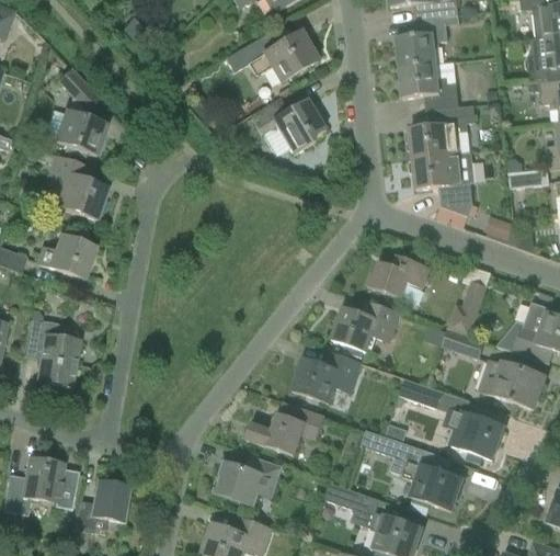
[(235,0),(239,7),(249,0),(265,0),(274,13),(296,0),(235,0)]
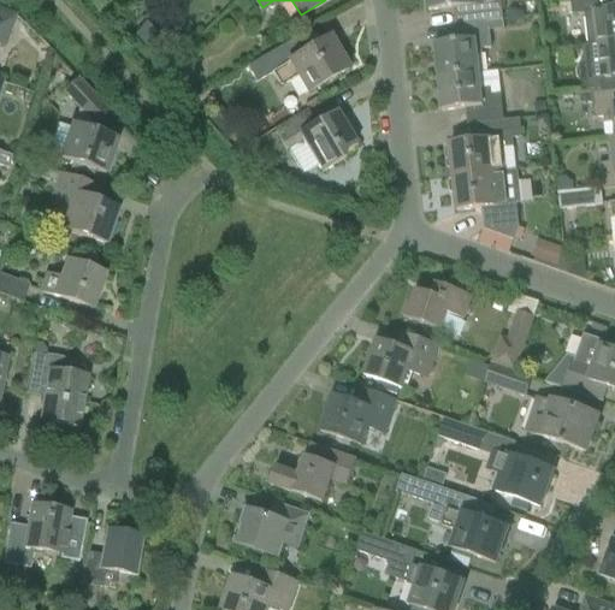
[(427,0),(429,7),(463,4),(466,19),(489,17),(503,16),(501,0),(427,0)]
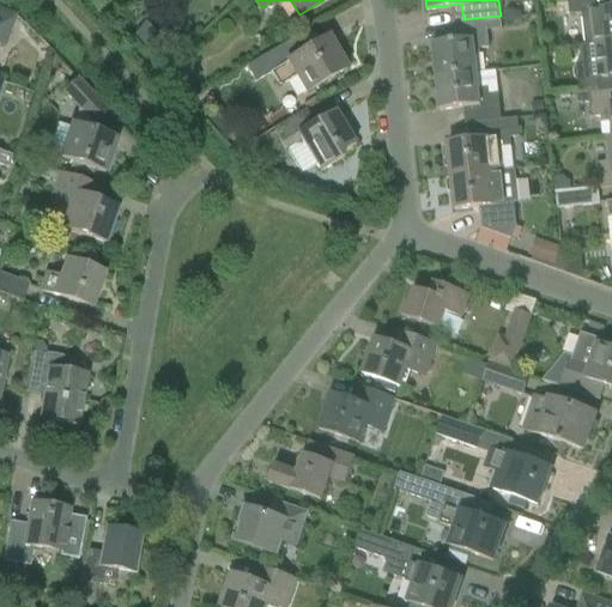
[(569,0),(570,11),(582,10),(582,19),(585,41),(594,40),(611,37),(611,4),(610,4),(610,0),(569,0)]
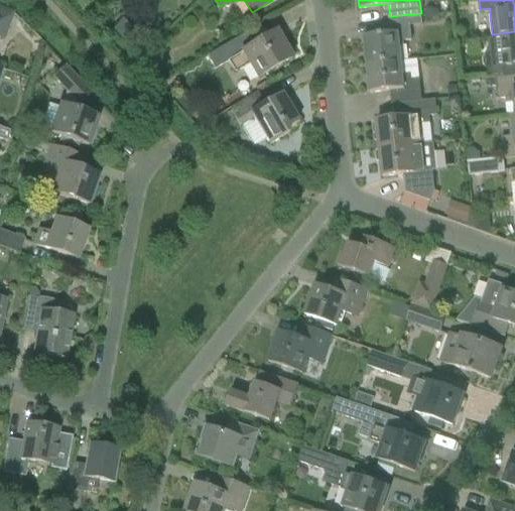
[(0,33),(3,35),(12,9),(0,4),(0,33)]
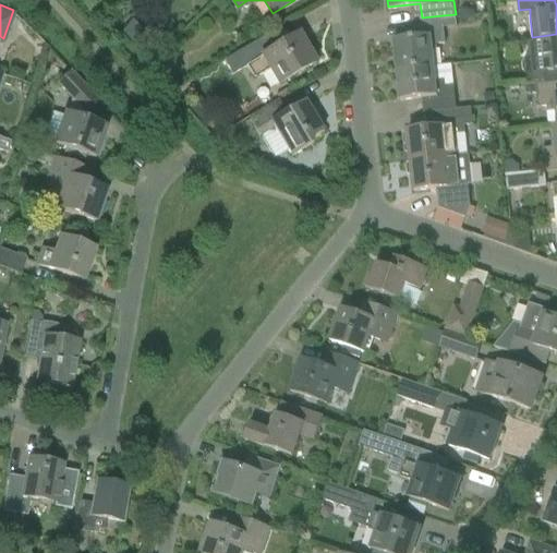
[(397,67),(434,63),(432,47),(437,46),(436,41),(445,40),(443,15),(422,17),(412,19),(413,34),(394,36),(397,65),(397,67)]
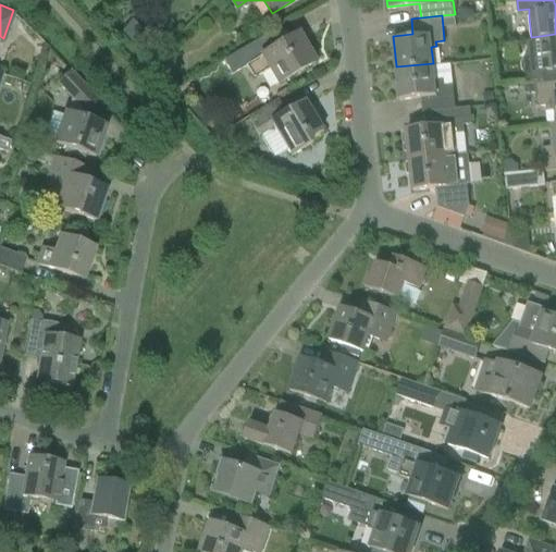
[(132,16),(120,31),(132,43),(144,56),(157,43),(145,29),(132,16)]
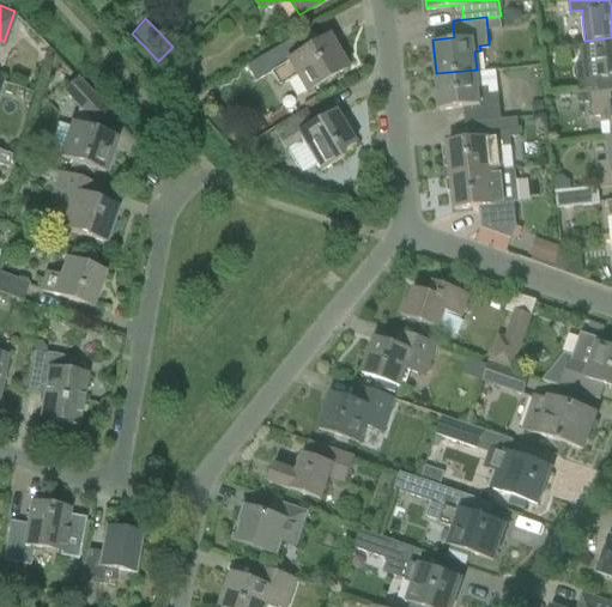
[(278,43),(244,62),(255,79),(271,70),(279,84),(297,73),(307,89),(326,77),(345,66),(327,34),(308,44),(297,50),(290,37),(289,37),(278,43)]
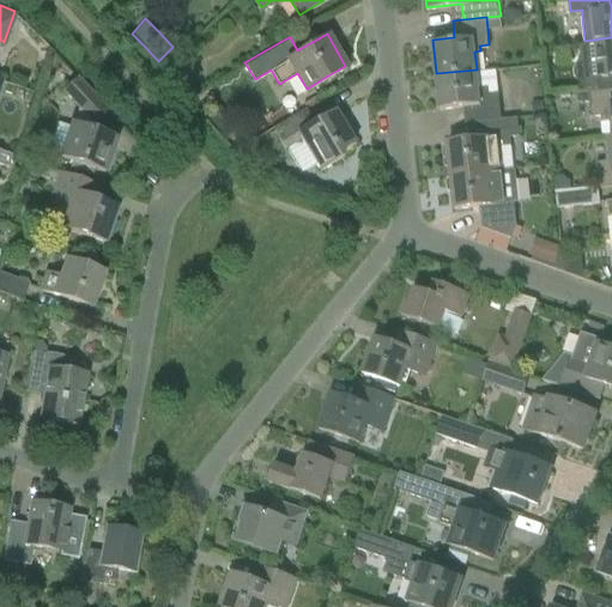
[(587,78),(588,89),(611,85),(611,37),(594,40),(597,56),(582,58),(583,59),(579,62),(577,67),(579,73),(582,77),(587,78)]
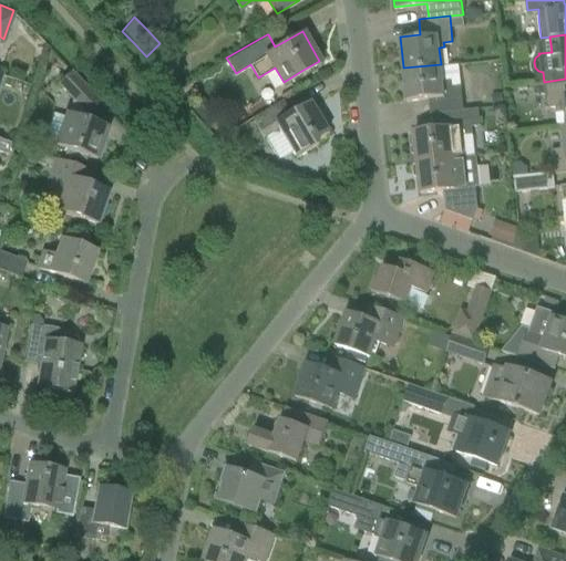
[(442,79),(441,64),(403,68),(407,99),(434,95),(436,111),(464,108),(461,84),(452,84),(452,78),(442,79)]
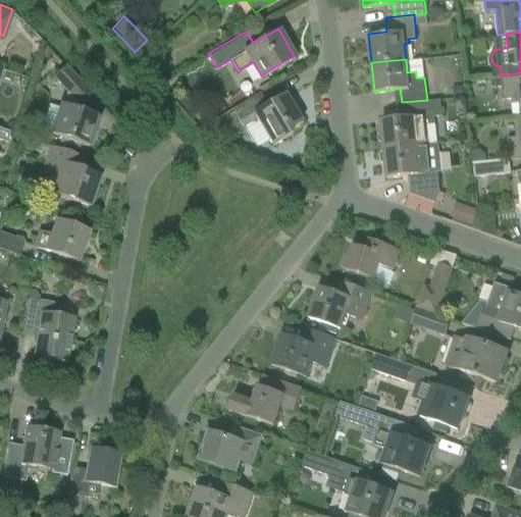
[(80,102),(92,91),(66,63),(55,75),(68,90),(54,132),(89,144),(99,115),(75,107),(77,100),(80,102)]
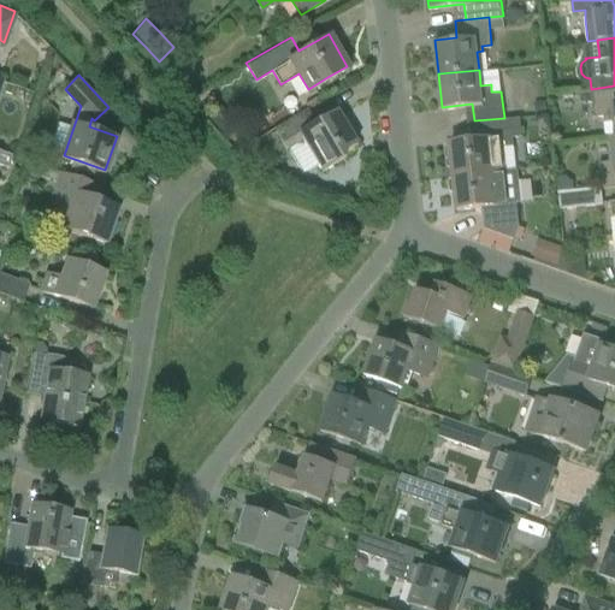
[(614,86),(591,89),(595,114),(604,113),(605,119),(614,118),(614,86)]
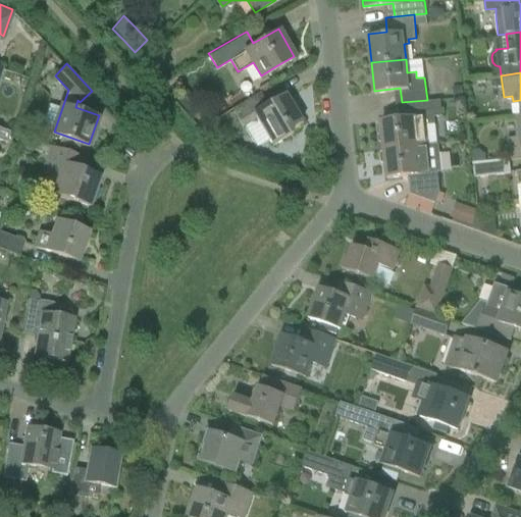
[(167,83),(167,88),(172,91),(176,88),(177,83),(172,80),(167,83)]
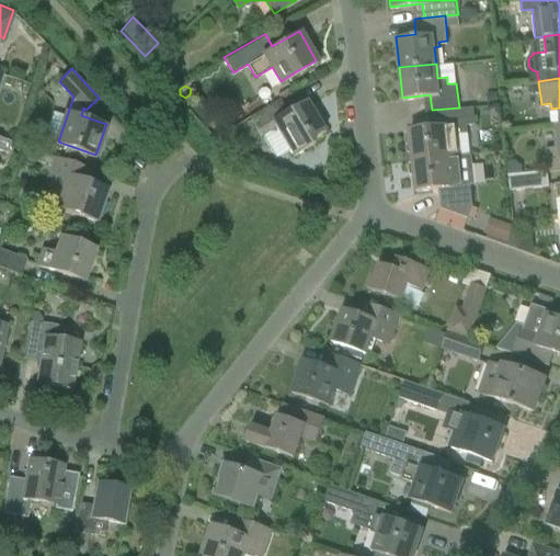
[(496,90),(488,91),(489,100),(498,99),(496,90)]
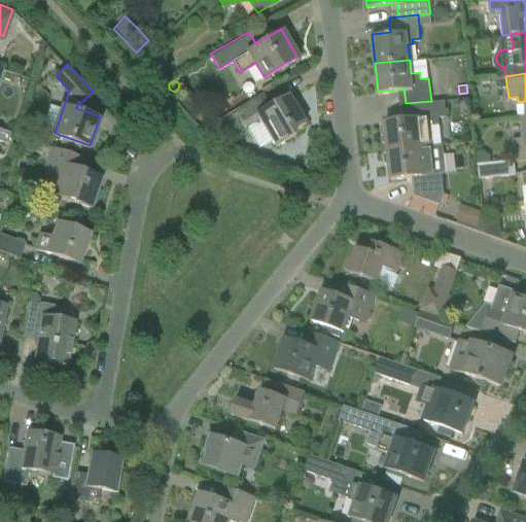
[(264,90),(234,107),(244,125),(258,116),(275,144),(294,133),(292,129),(305,122),(287,93),(271,103),(264,92),(264,90)]
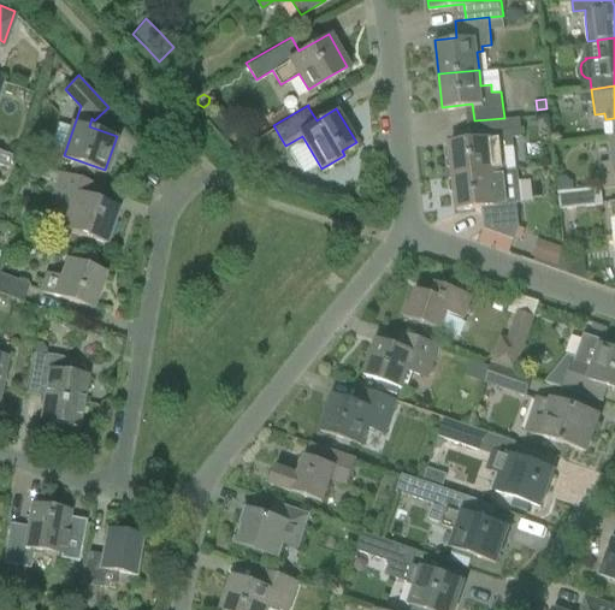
[(238,123),(229,112),(217,123),(226,134),(238,123)]
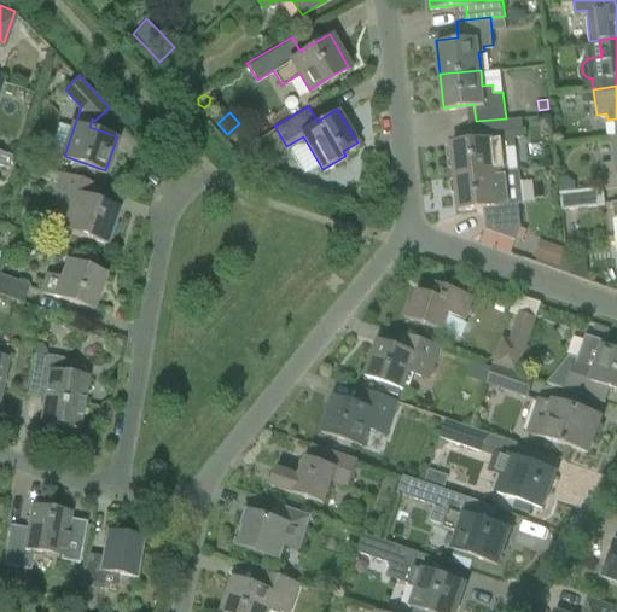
[(454,163),(455,174),(500,169),(499,153),(504,152),(504,146),(516,145),(514,137),(524,135),(522,116),(506,118),(476,121),(476,122),(482,121),(483,138),(447,141),(449,163),(454,163)]
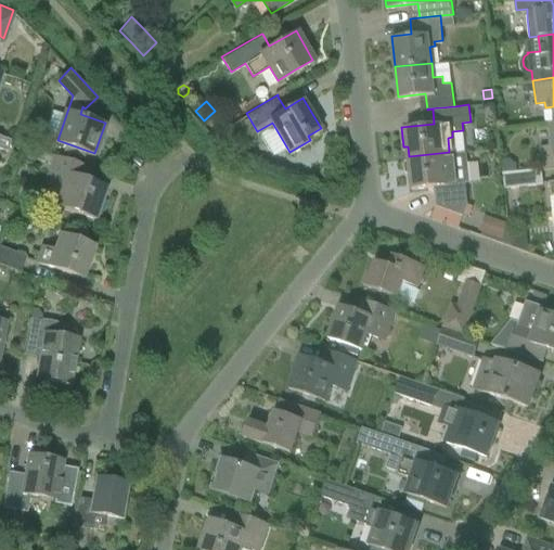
[(542,167),(548,167),(553,166),(553,122),(552,123),(553,138),(549,139),(549,143),(539,144),(542,167)]
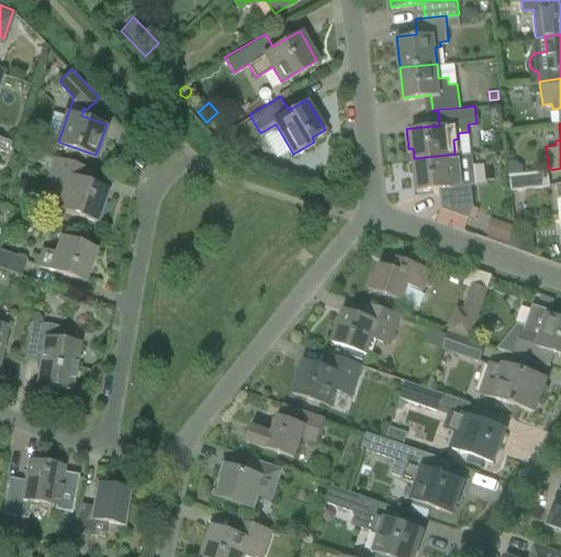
[(0,147),(7,151),(10,140),(0,136),(0,147)]
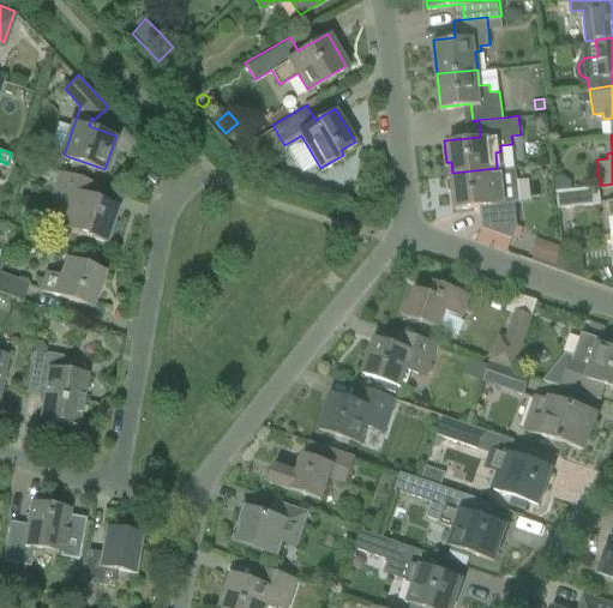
[(497,168),(452,173),(456,206),(480,204),(482,224),(514,236),(514,234),(517,223),(518,222),(515,198),(521,198),(516,167),(515,167),(502,168),(497,169),(497,168)]
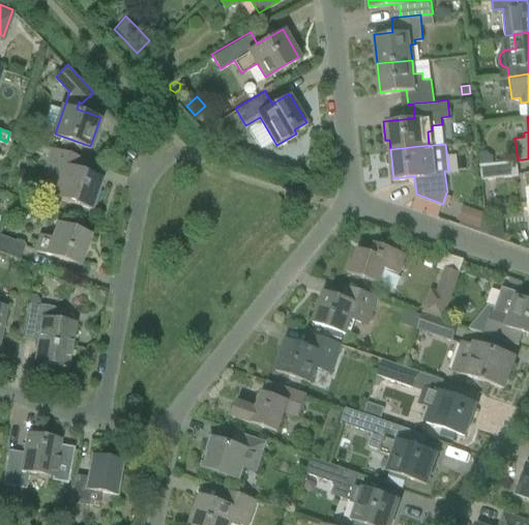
[(86,157),(66,150),(51,146),(42,172),(59,178),(54,195),(90,207),(100,177),(77,169),(81,157),(85,158),(86,157)]
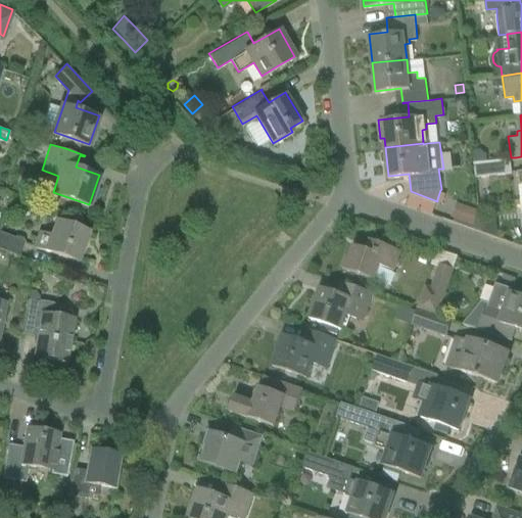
[(481,146),(472,147),(474,161),(487,160),(486,151),(481,146)]
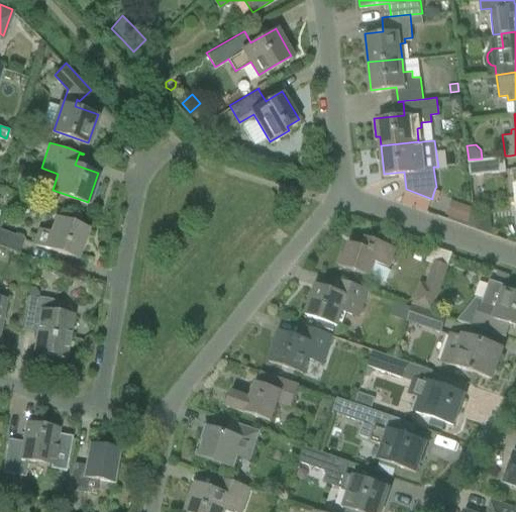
[(470,173),(506,169),(505,156),(482,159),(469,160),(470,173)]
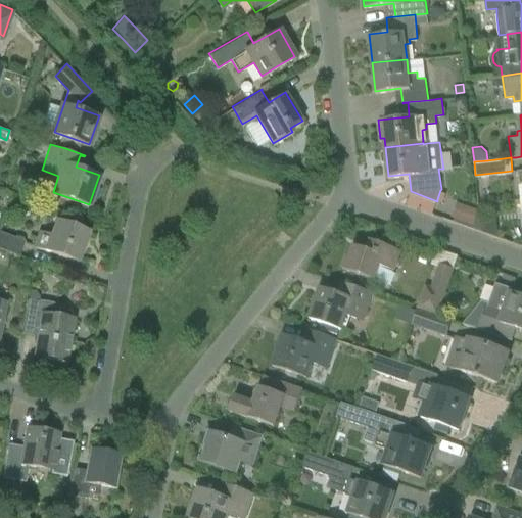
[(458,201),(454,215),(473,221),(477,208),(458,201)]
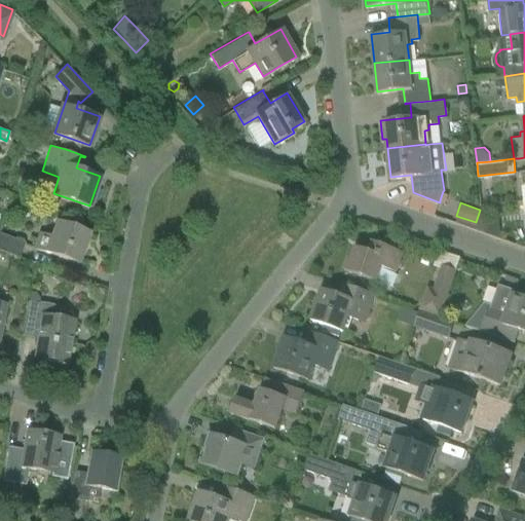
[(79,261),(89,232),(57,220),(51,236),(39,232),(35,246),(79,261)]
